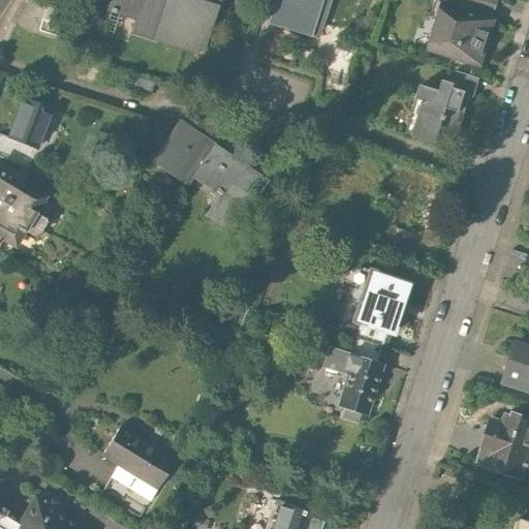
[(113,0),(103,33),(127,40),(130,30),(193,49),(207,43),(220,0),(113,0)]
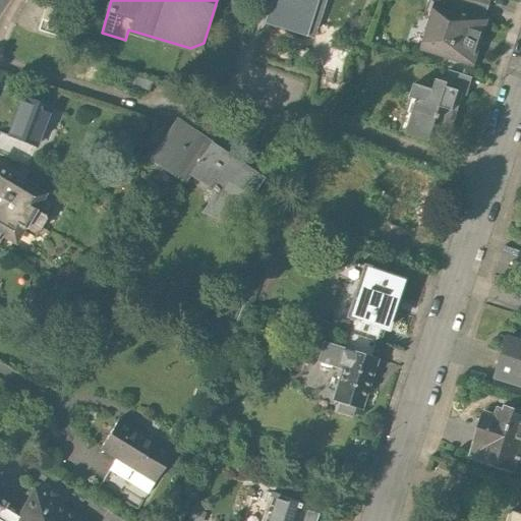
[(274,0),(268,21),(314,37),(327,0),(274,0)]
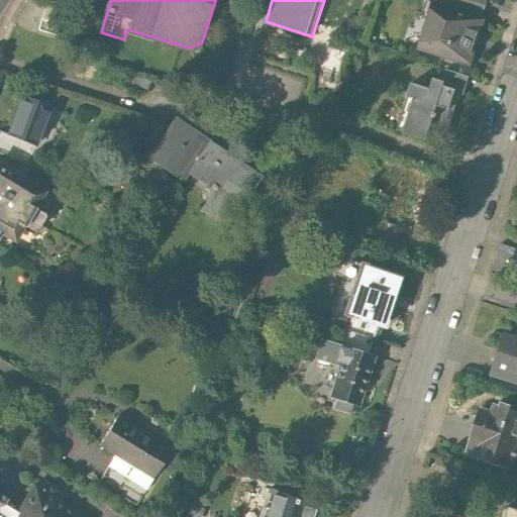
[(432,0),(431,0),(417,47),(471,65),(486,16),(432,0)]
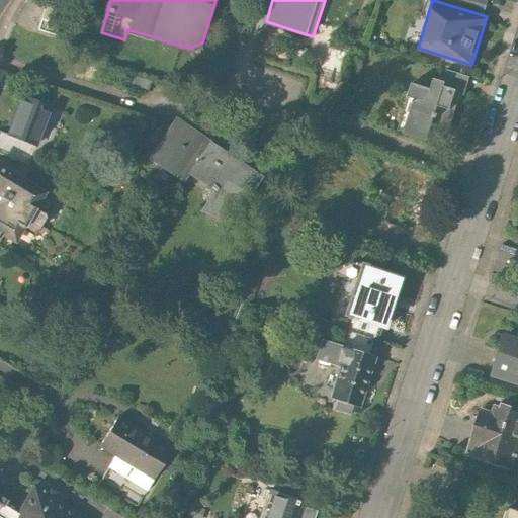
[(68,11),(46,4),(37,30),(59,37),(68,11)]
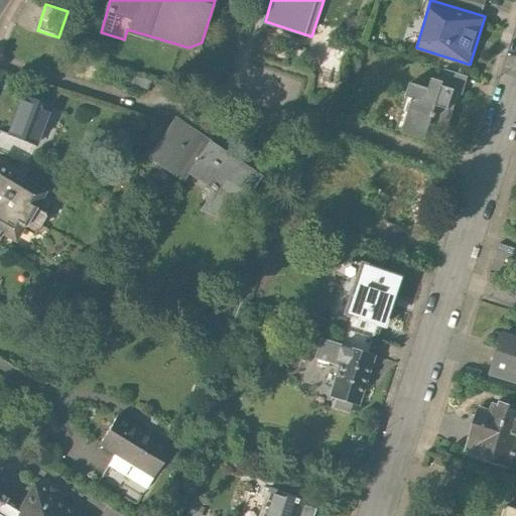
[(468,76),(445,69),(443,78),(465,85),(468,76)]
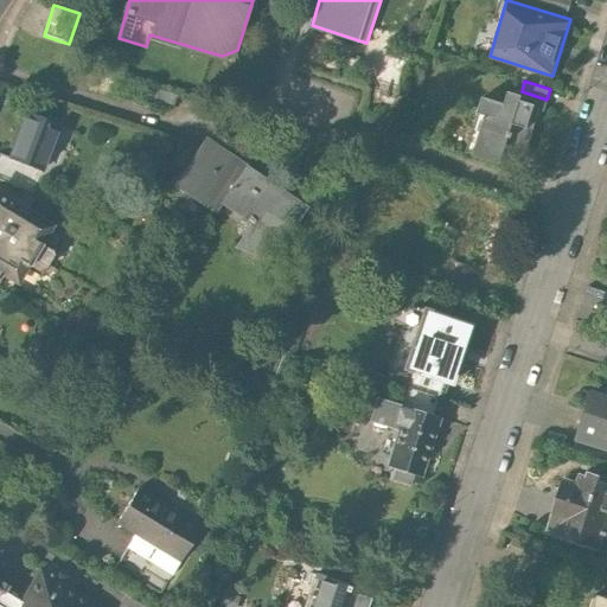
[(485,116),(472,155),(499,165),(500,159),(519,165),(531,129),(526,127),(534,106),(519,101),(522,96),(508,91),(504,104),(483,97),(478,113),(485,116)]
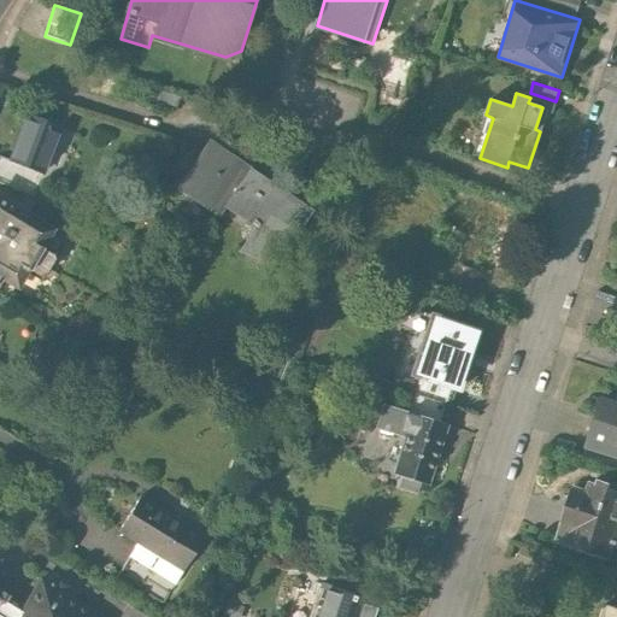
[(28,115),(9,160),(35,172),(40,174),(59,128),(28,115)]
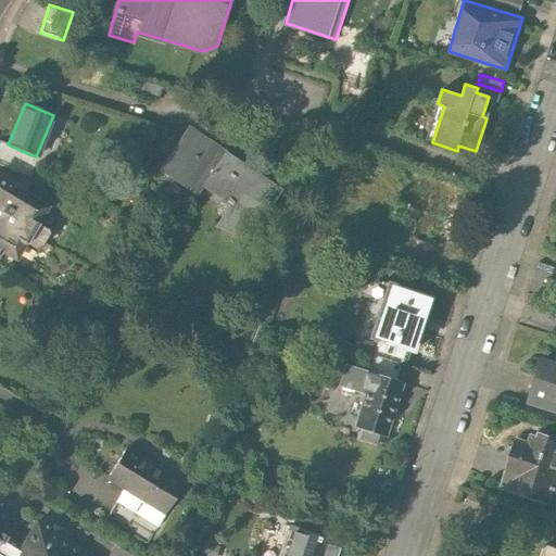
[(261,117),(244,154),(267,164),(283,127),(261,117)]
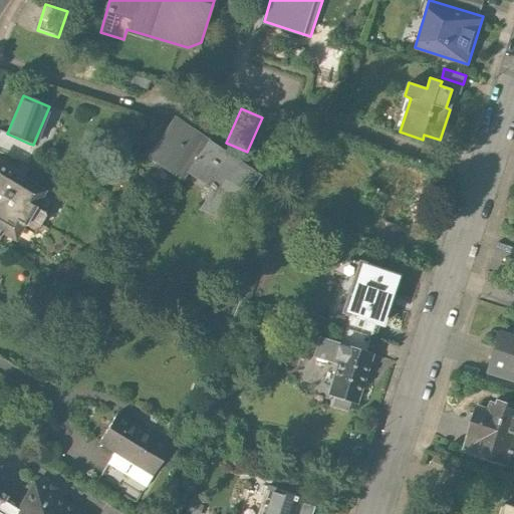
[(210,140),(176,114),(148,154),(182,179),(189,168),(210,140)]
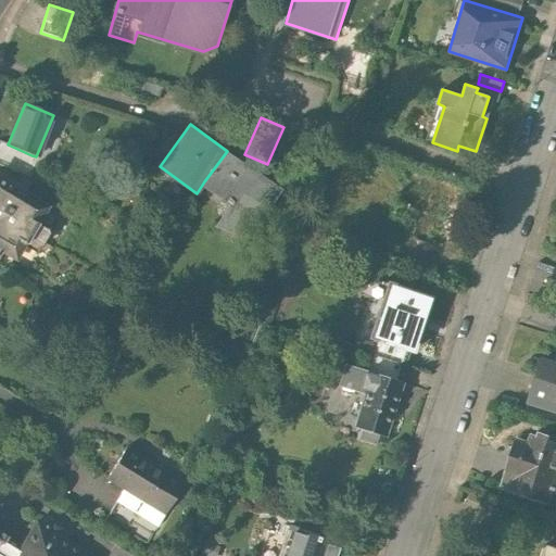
[(0,141),(0,164),(24,175),(32,155),(8,144),(0,141)]
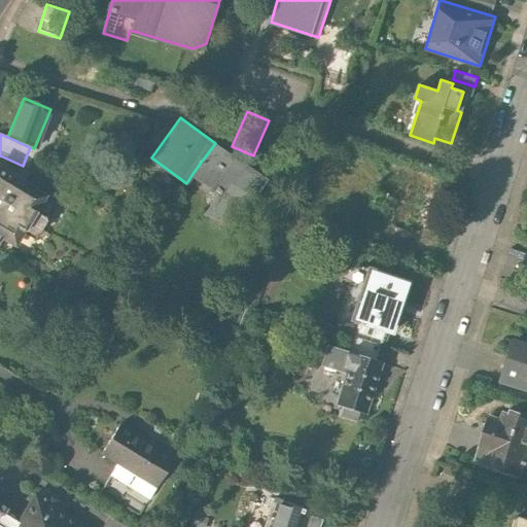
[(266,179),(215,143),(194,172),(220,191),(204,214),(231,227),(266,179)]
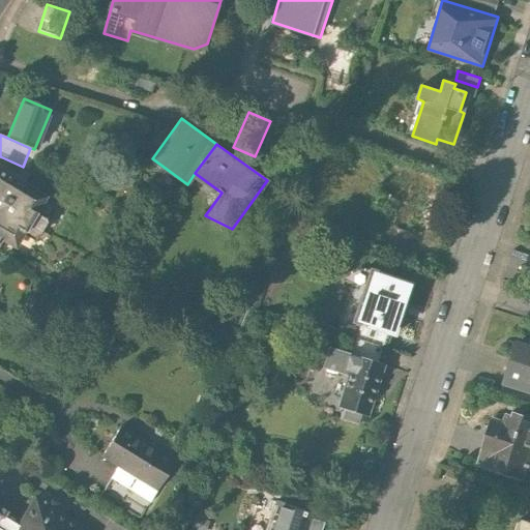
[(0,168),(0,236),(16,245),(46,196),(0,168)]
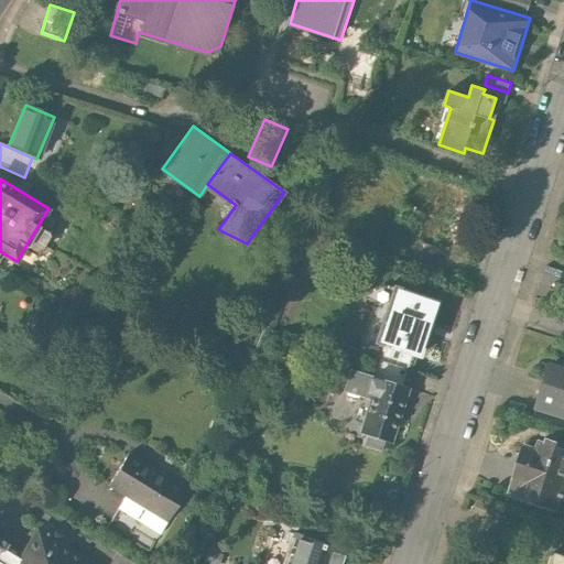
[(437,304),(396,291),(377,344),(419,358),(437,304)]
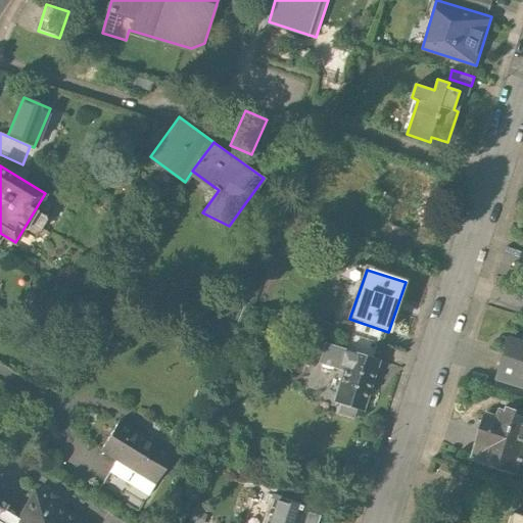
[(341,331),(336,346),(372,359),(377,343),(341,331)]
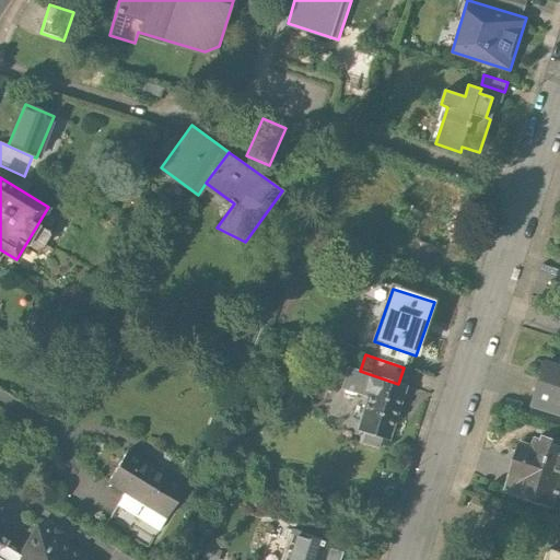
[(559,364),(548,361),(533,406),(559,413),(559,364)]
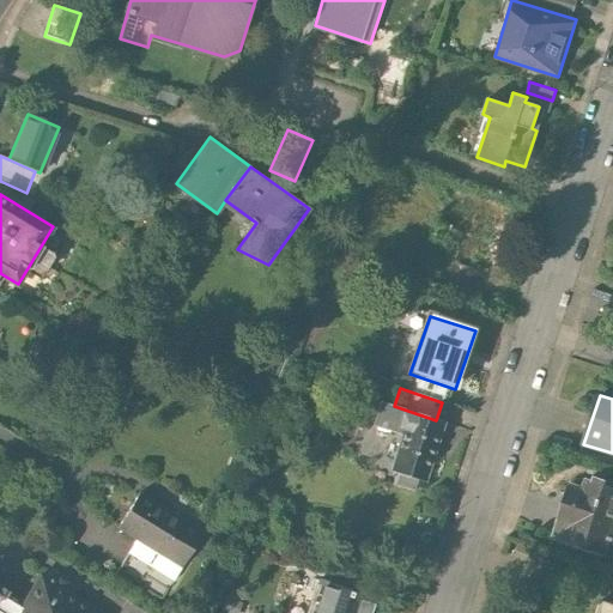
[(394,406),(380,401),(372,423),(405,434),(392,471),(425,481),(444,424),(436,420),(394,406)]
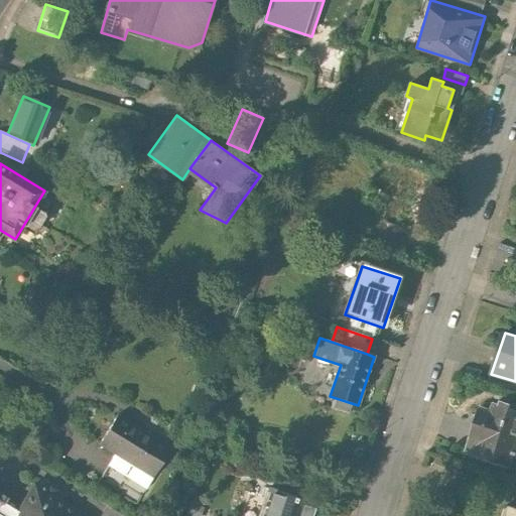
[(468,452),(508,464),(512,449),(515,449),(515,413),(483,403),(468,452)]
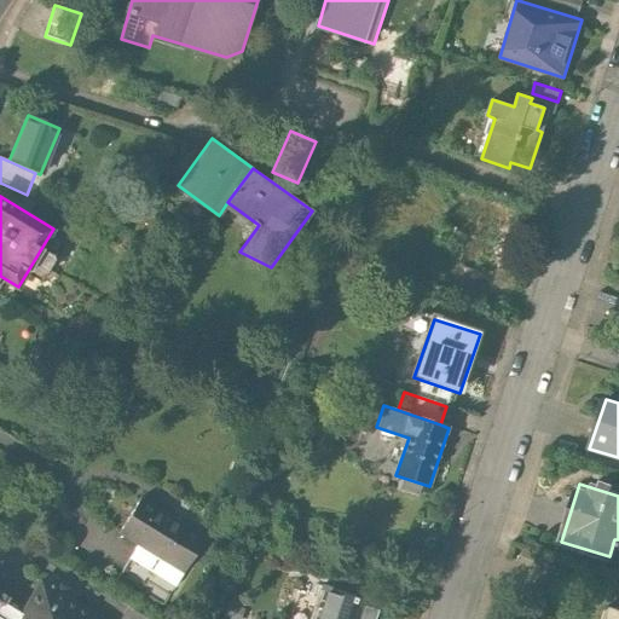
[(206,539),(142,501),(121,534),(157,557),(180,571),(185,573),(206,539)]
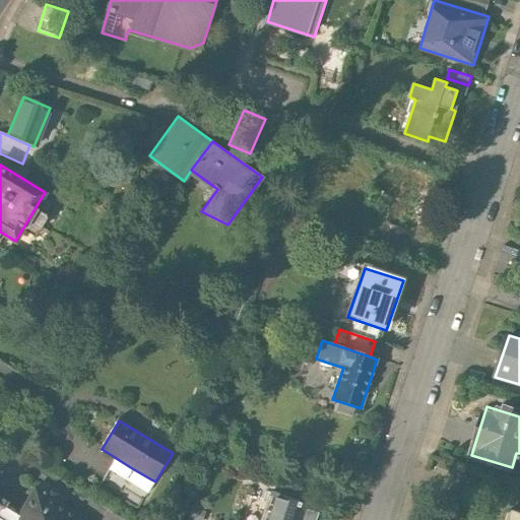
[(132,468),(125,479),(144,492),(151,479),(132,468)]
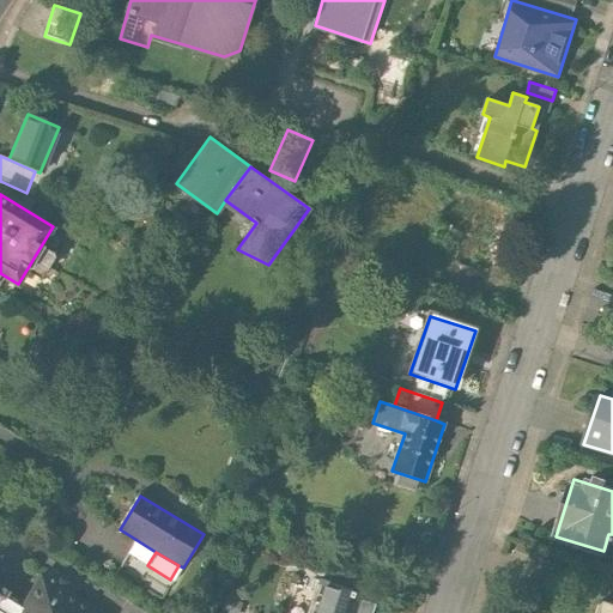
[(0,592),(0,612),(103,612),(41,575),(23,605),(0,592)]
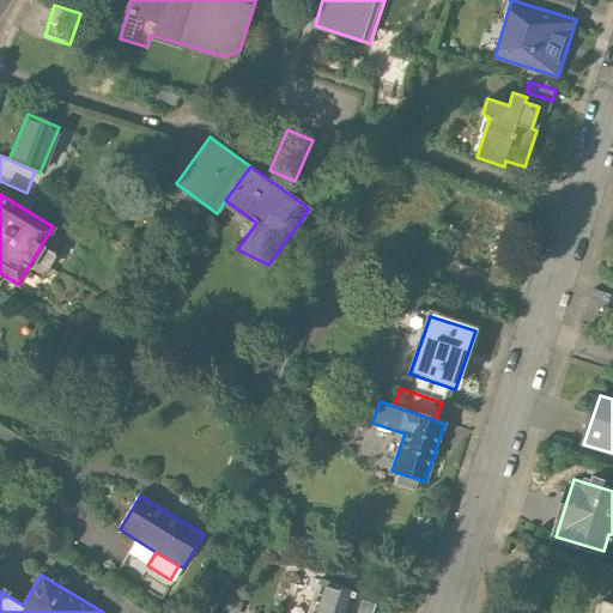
[(371,612),(377,600),(322,581),(310,612),(371,612)]
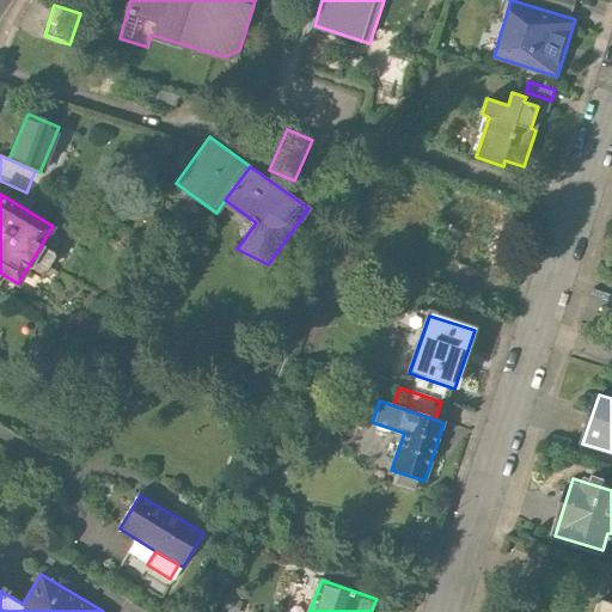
[(145,611),(126,600),(118,611),(145,611)]
